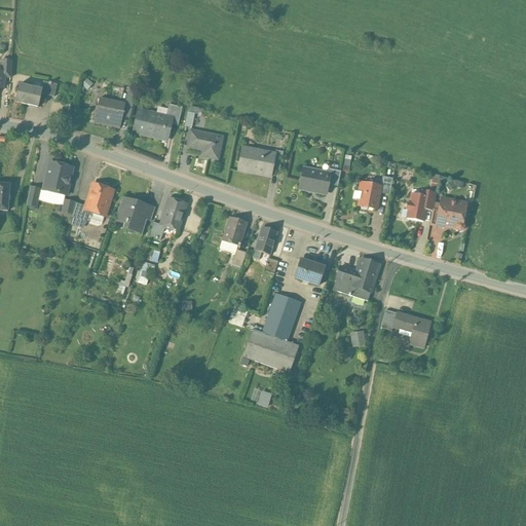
[(11,62),(1,61),(0,76),(0,77),(10,78),(11,62)]
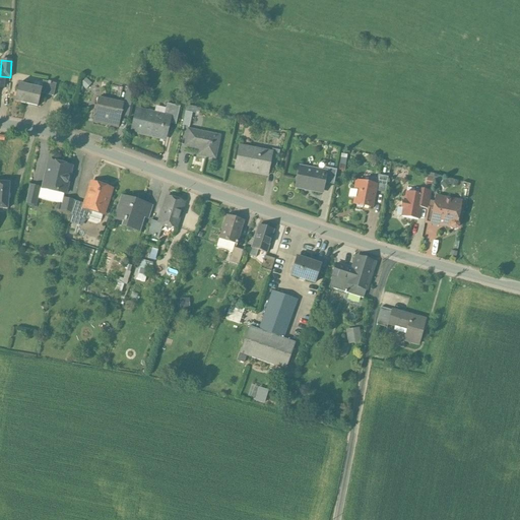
[(56,84),(44,81),(42,88),(41,93),(53,95),(56,84)]
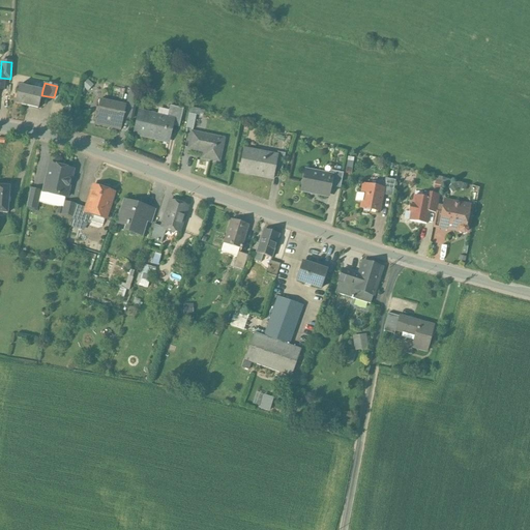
[(42,90),(19,85),(15,105),(38,110),(41,95),(42,90)]
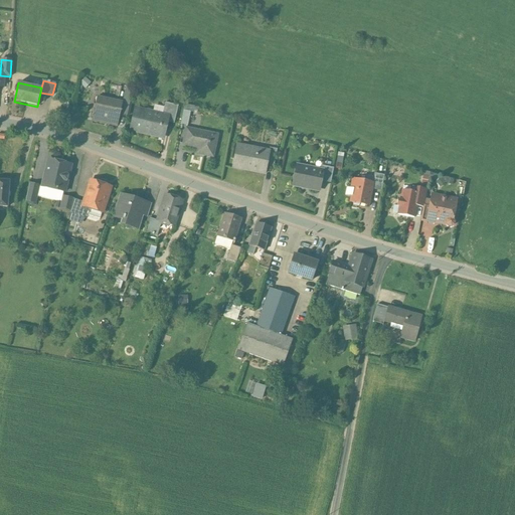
[(132,94),(125,93),(122,103),(123,103),(121,111),(128,113),(132,94)]
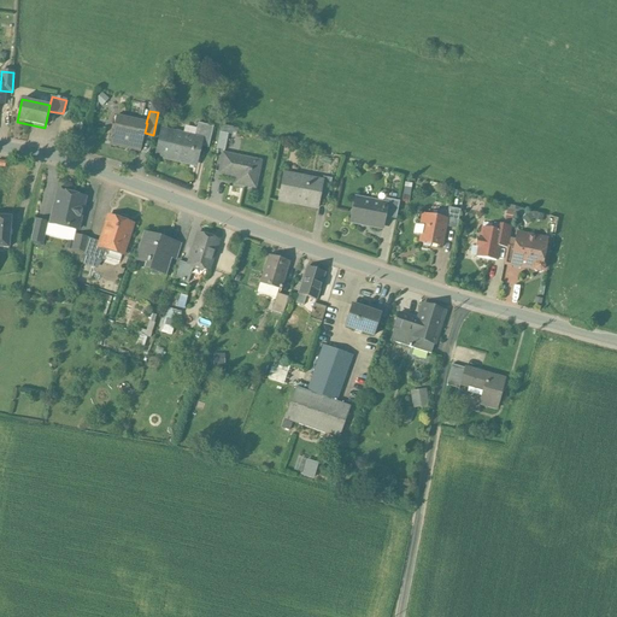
[(146,123),(117,116),(111,142),(135,147),(134,151),(140,152),(145,133),(147,123),(146,123)]
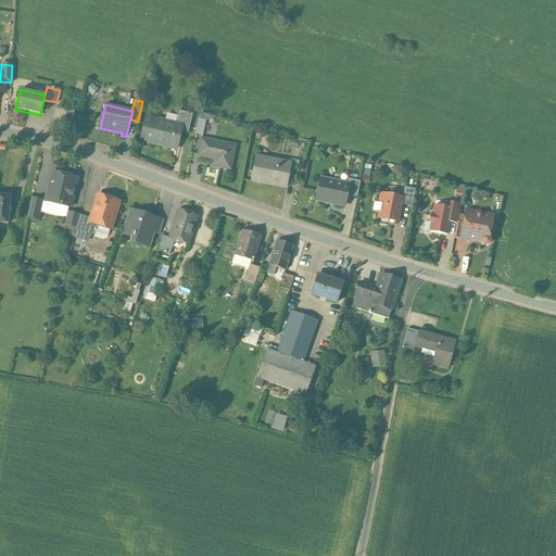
[(192,114),(178,111),(175,125),(181,126),(179,131),(188,134),(192,114)]
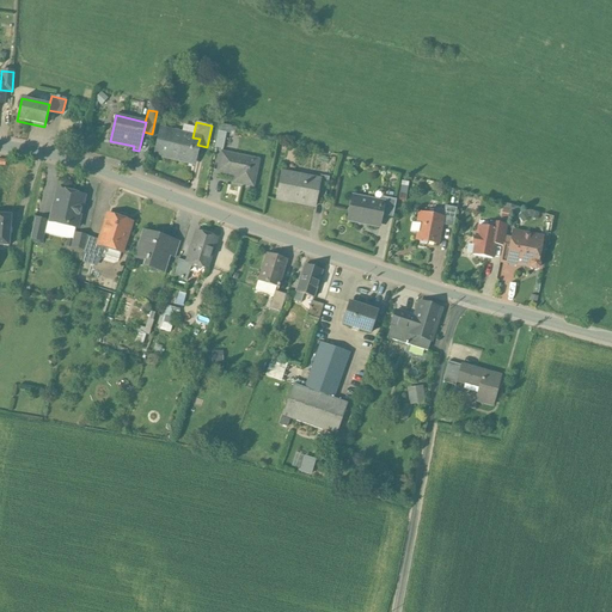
[(193,138),(161,130),(155,154),(194,164),(197,145),(200,139),(193,138)]
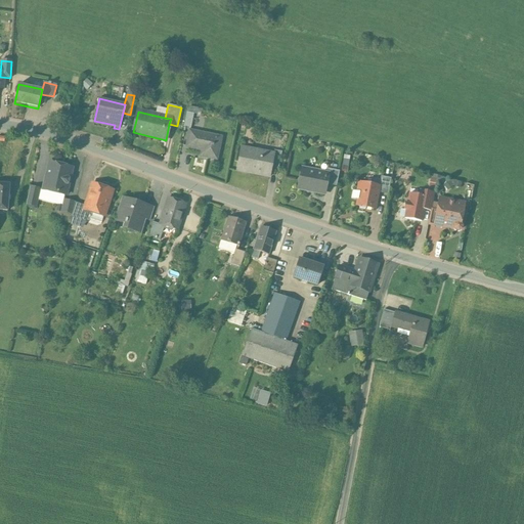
[(193,114),(186,113),(183,127),(190,128),(193,114)]
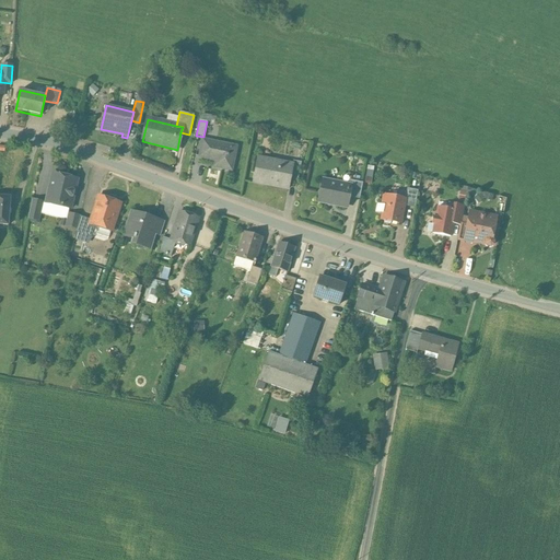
[(236,147),(202,140),(199,158),(222,162),(220,168),(231,171),(236,147)]
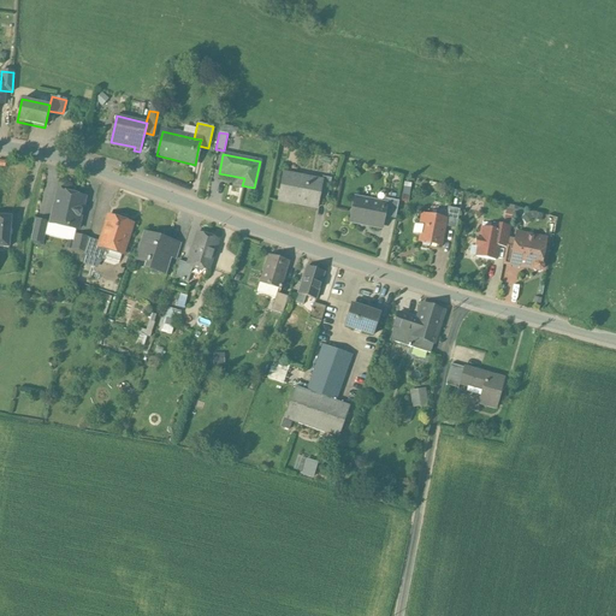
[(321,182),(284,173),(278,201),(317,208),(319,197),(323,182),(321,182)]
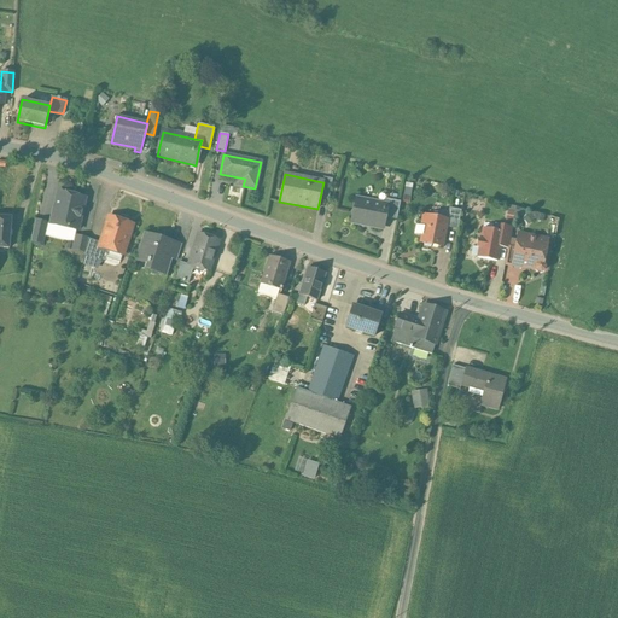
[(332,179),(324,178),(322,182),(324,182),(320,198),(328,199),(332,179)]
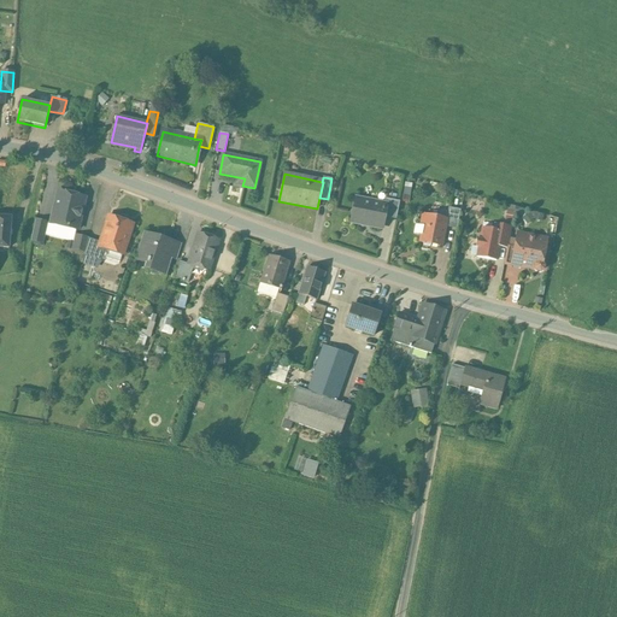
[(84,198),(58,191),(51,224),(77,230),(84,198)]
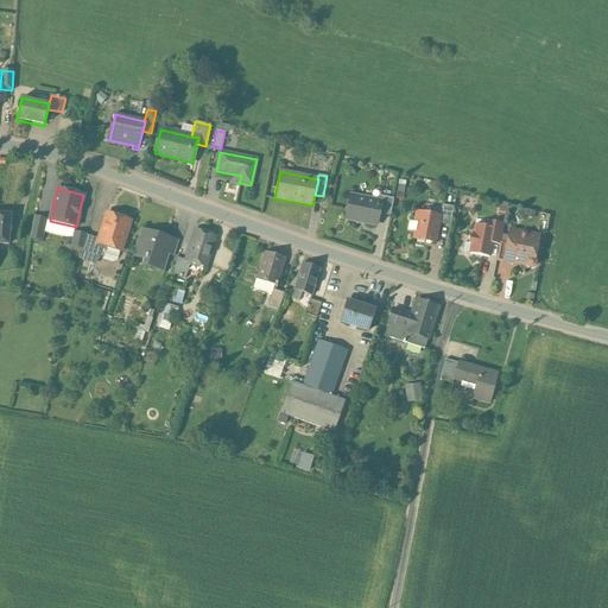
[(369,201),(350,196),(346,220),(355,222),(356,221),(375,225),(378,214),(379,204),(378,204),(368,203),(369,201)]
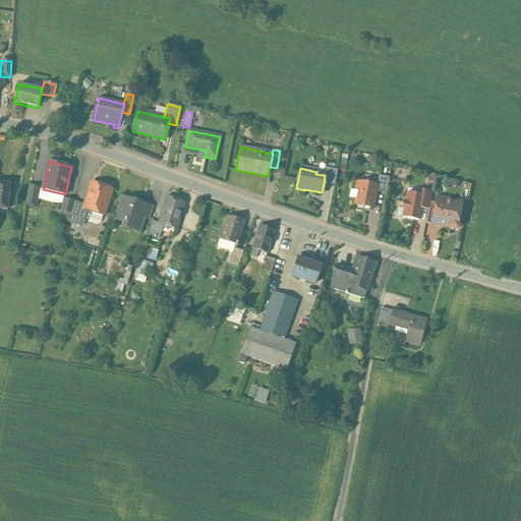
[(337,170),(326,168),(324,175),(325,175),(324,183),(334,185),(337,170)]
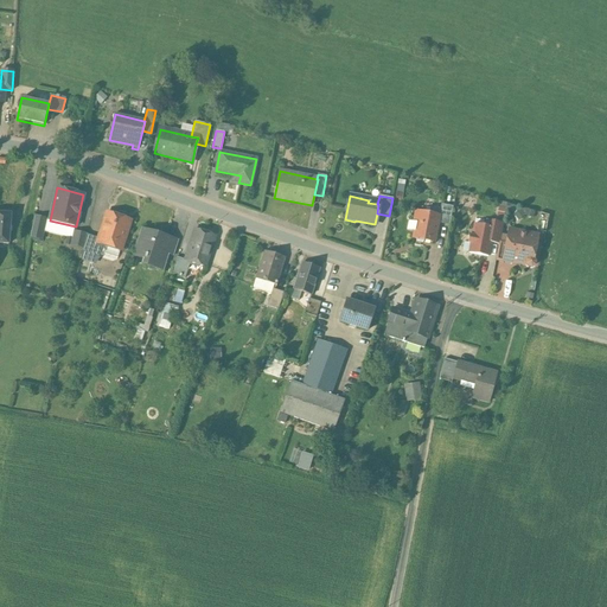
[(453,206),(441,204),(439,216),(438,223),(449,225),(453,206)]
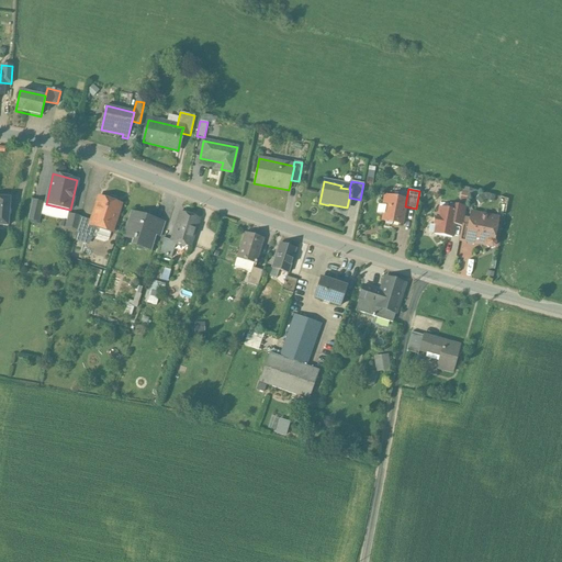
[(406,200),(384,195),(383,205),(379,205),(378,213),(384,214),(382,221),(402,225),(405,206),(406,200)]
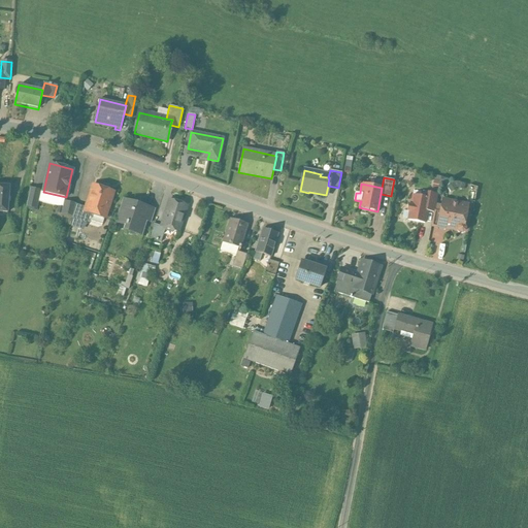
[(9,188),(0,186),(0,212),(7,213),(9,188)]
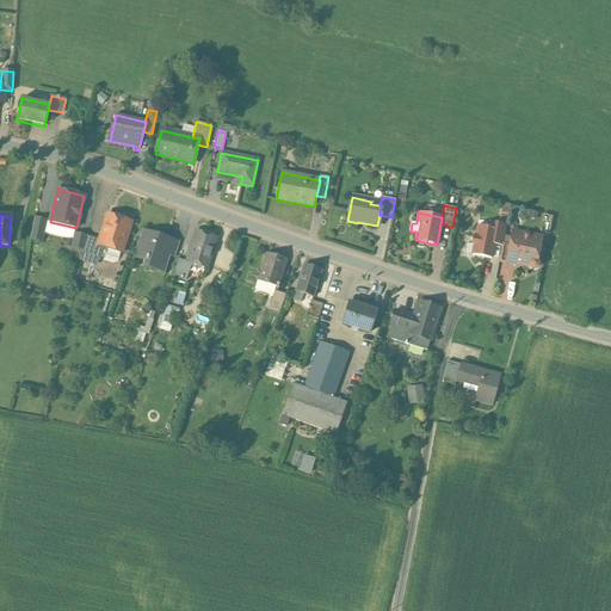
[(130,224),(107,216),(99,240),(98,246),(103,248),(121,253),(130,224)]
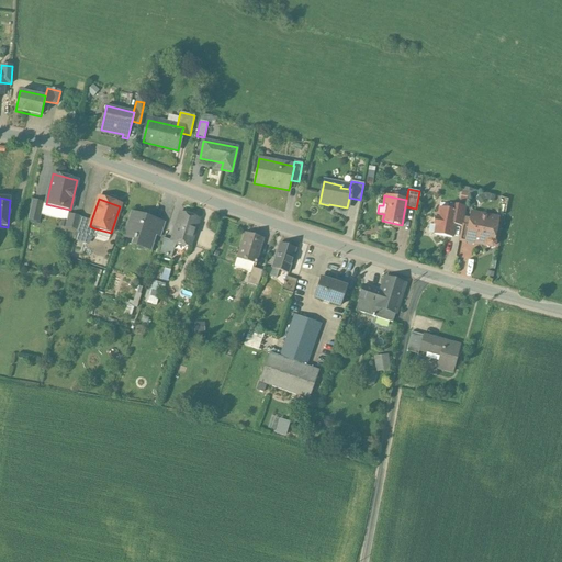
[(43,203),(32,201),(27,220),(38,222),(43,203)]
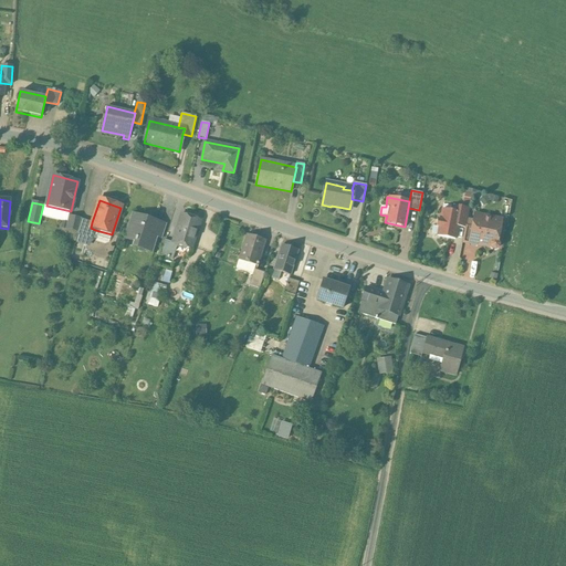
[(469,209),(453,206),(452,211),(460,212),(458,227),(464,228),(465,226),(469,209)]
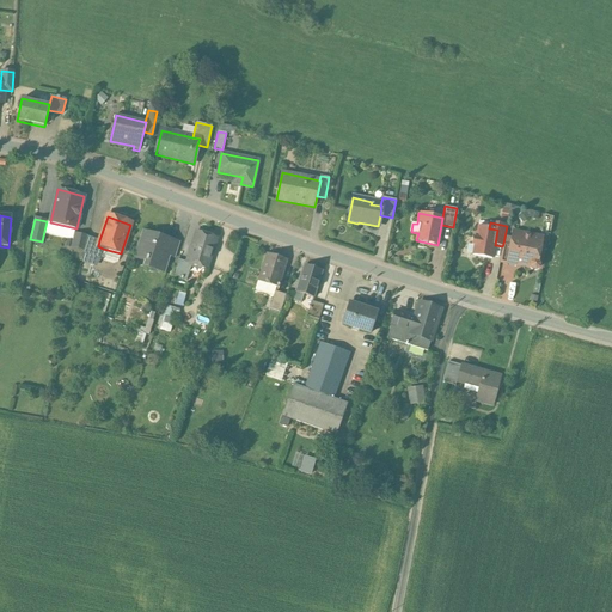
[(489,228),(478,226),(476,238),(472,238),(471,245),(475,246),(472,256),(491,259),(495,245),(497,230),(489,228)]
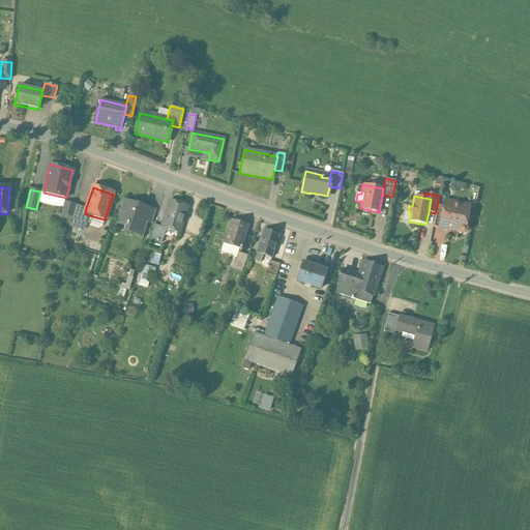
[(188,206),(170,200),(162,227),(162,228),(166,229),(179,233),(188,206)]
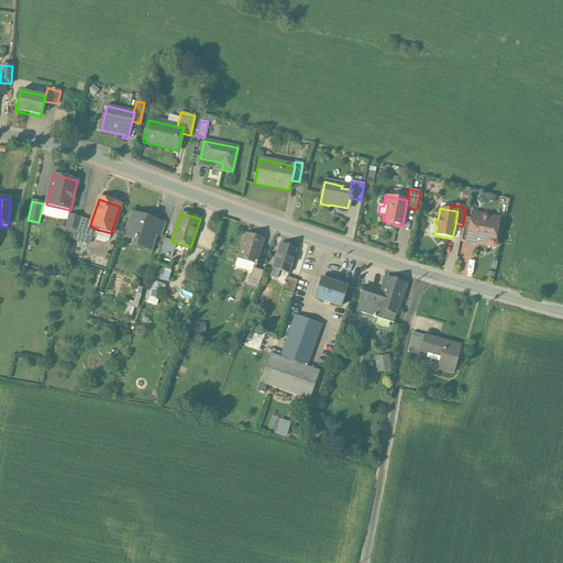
[(80,218),(69,214),(66,228),(77,231),(80,218)]
